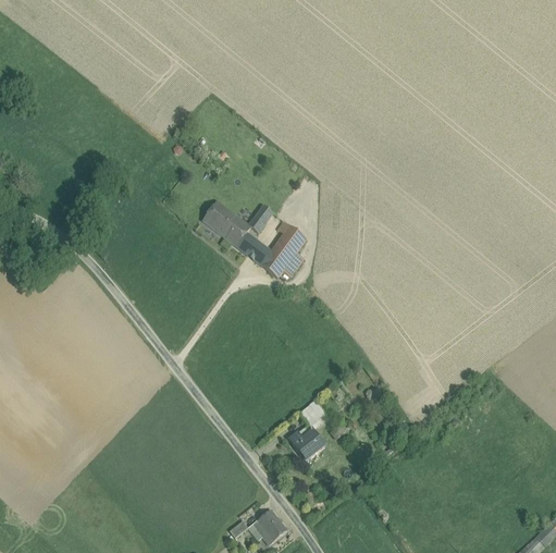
[(215,200),(201,220),(220,234),(235,214),(215,200)]
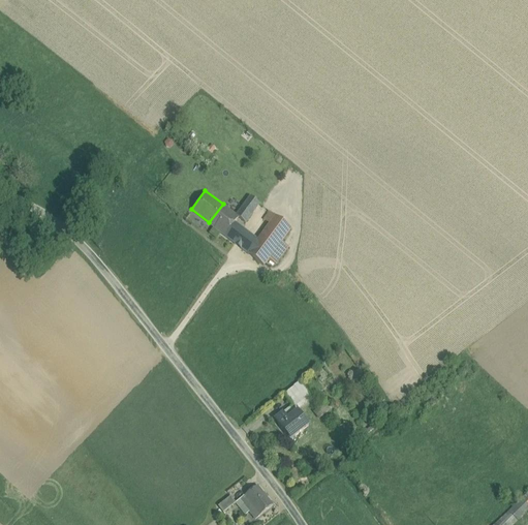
[(249,194),(235,213),(238,215),(244,220),(258,202),(249,194)]
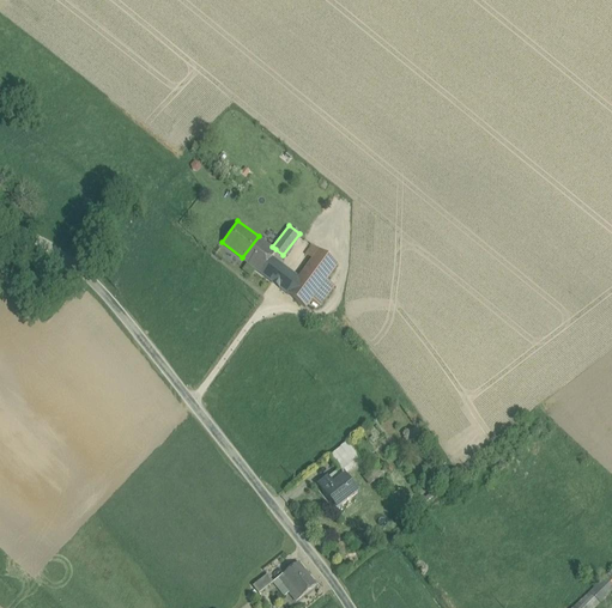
[(259,236),(242,257),(272,280),(284,265),(271,255),(276,249),(272,247),(259,236)]
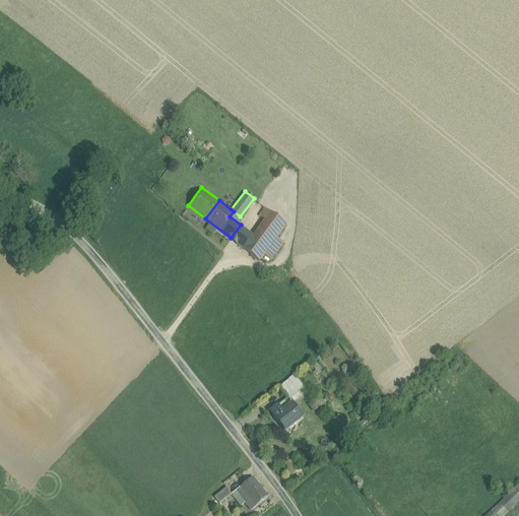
[(257,213),(263,217),(269,209),(263,205),(257,213)]
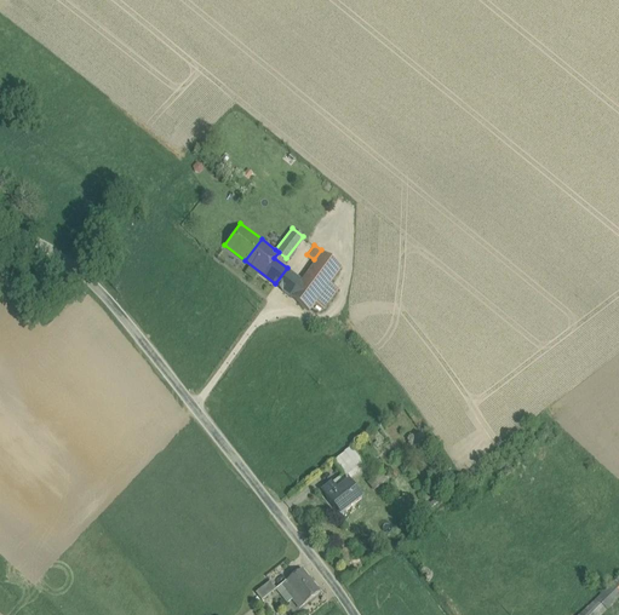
[(301,277),(288,294),(308,309),(314,299),(328,280),(331,277),(340,264),(321,249),(314,259),(301,277)]
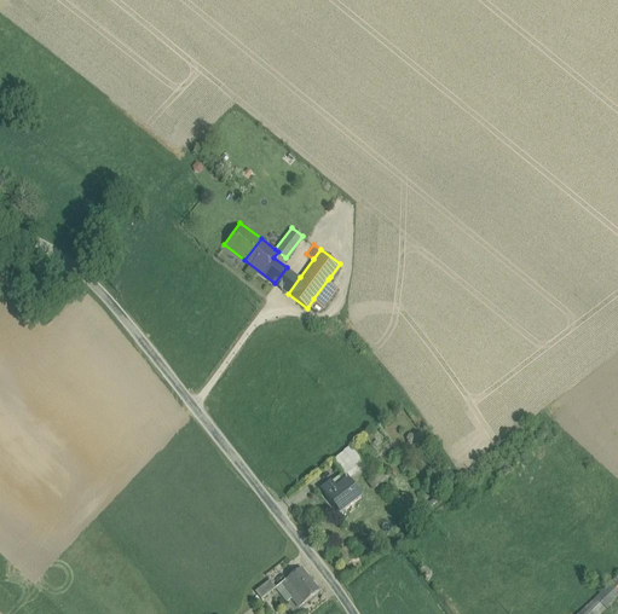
[(300,277),(287,267),(275,283),(288,294),(300,277)]
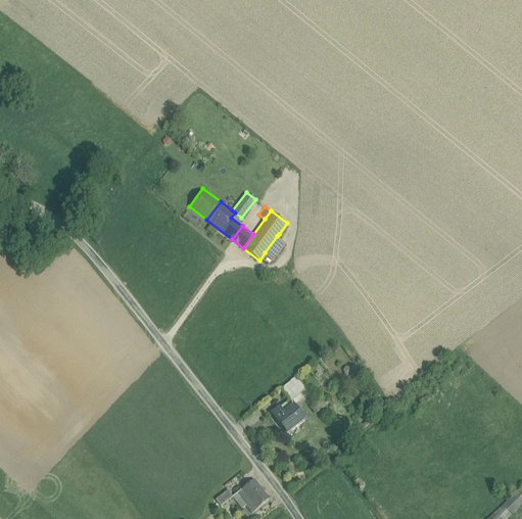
[(277,236),(265,252),(272,258),(284,241),(277,236)]
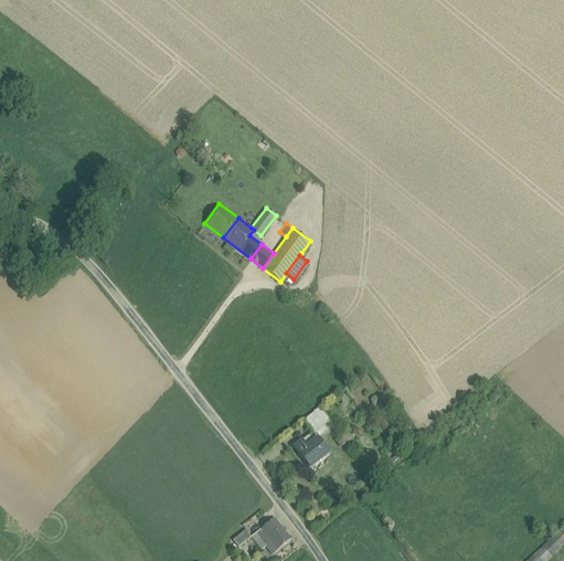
[(382,409),(390,403),(383,393),(375,399),(382,409)]
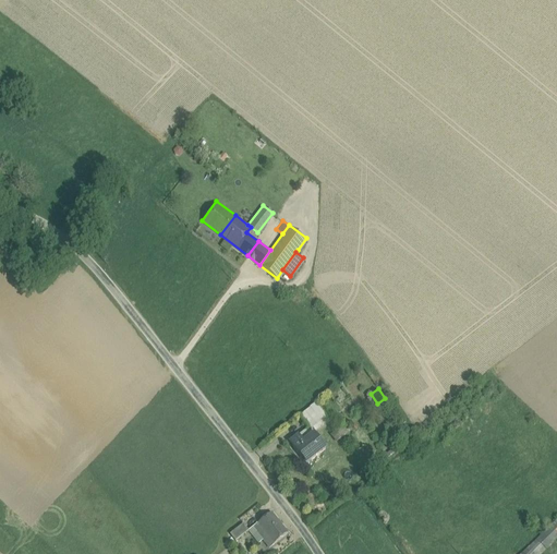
[(309,428),(310,428),(326,414),(314,400),(309,405),(298,413),(307,425),(309,428)]
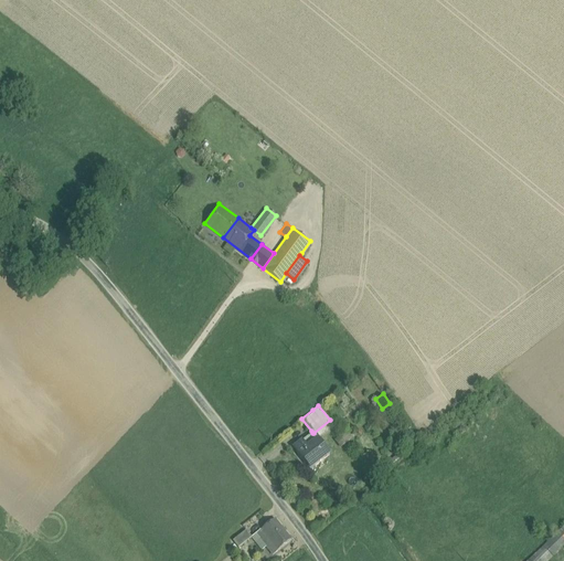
[(334,437),(339,444),(353,432),(349,426),(334,437)]
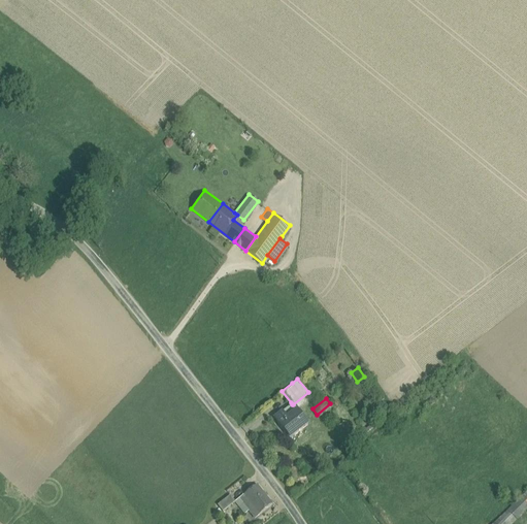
[(287,416),(296,408),(293,404),(292,404),(291,402),(282,410),(287,416)]
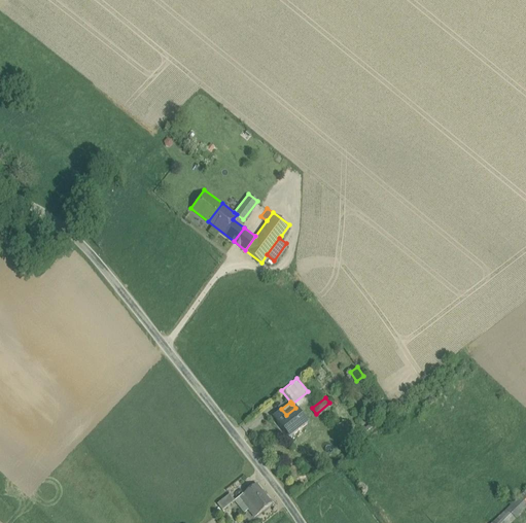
[(281,409),(272,416),(276,420),(288,436),(291,432),(292,432),(306,421),(306,422),(307,421),(295,408),(286,415),(281,409)]
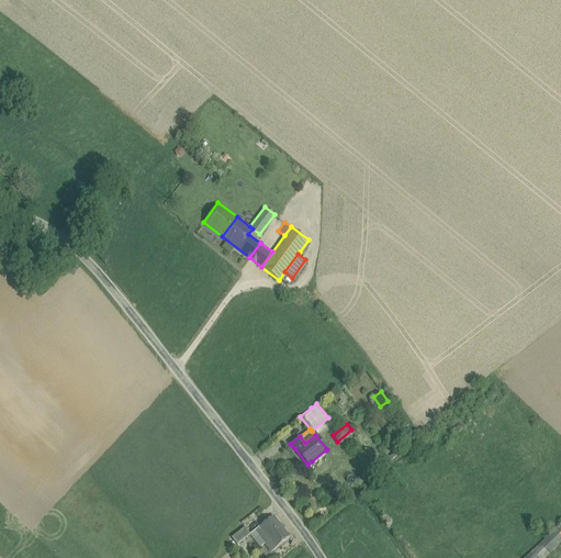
[(272,514),(258,525),(269,539),(275,546),(289,534),(272,514)]
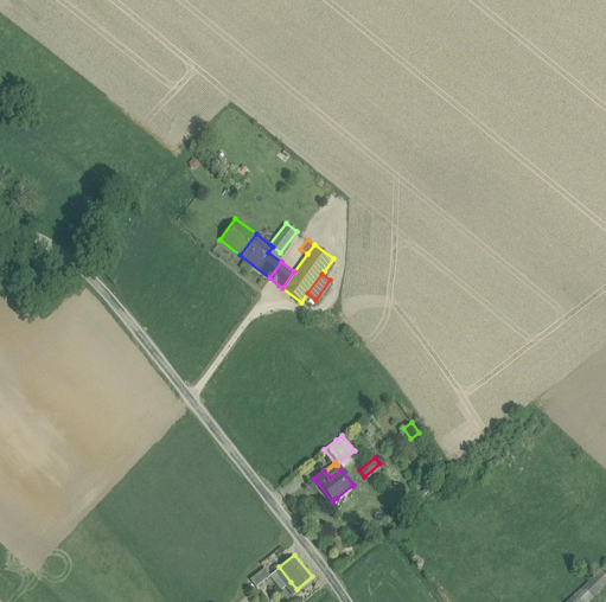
[(605,580),(605,568),(603,564),(591,576),(601,586),(605,580)]
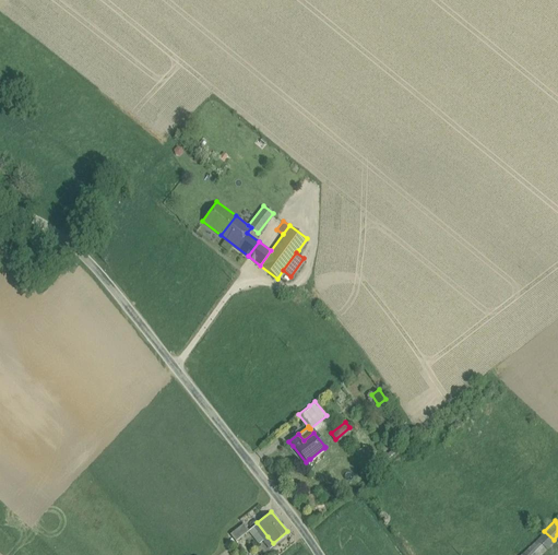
[(229,532),(235,540),(248,529),(242,522),(229,532)]
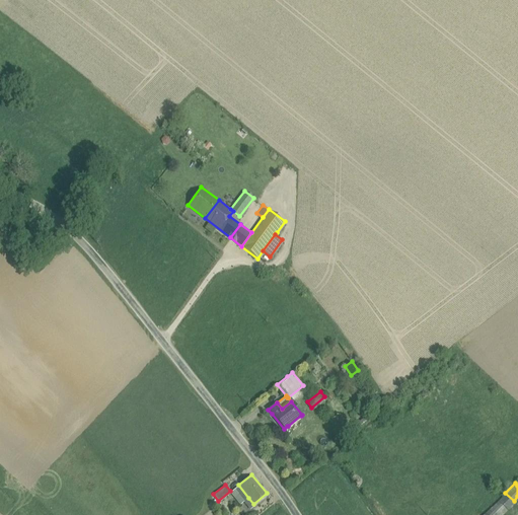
[(248,498),(238,485),(234,488),(245,501),(248,498)]
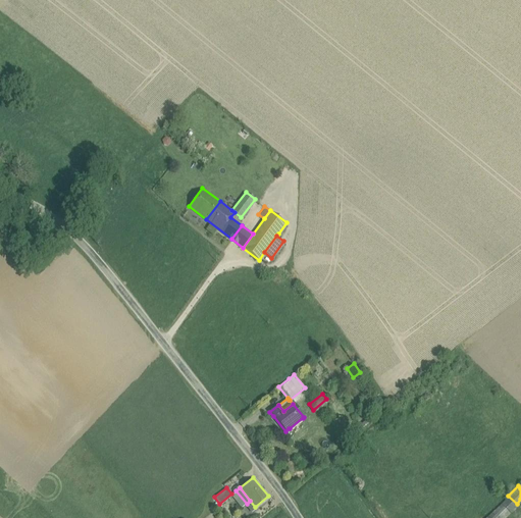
[(502,517),(517,504),(508,496),(484,517),(502,517)]
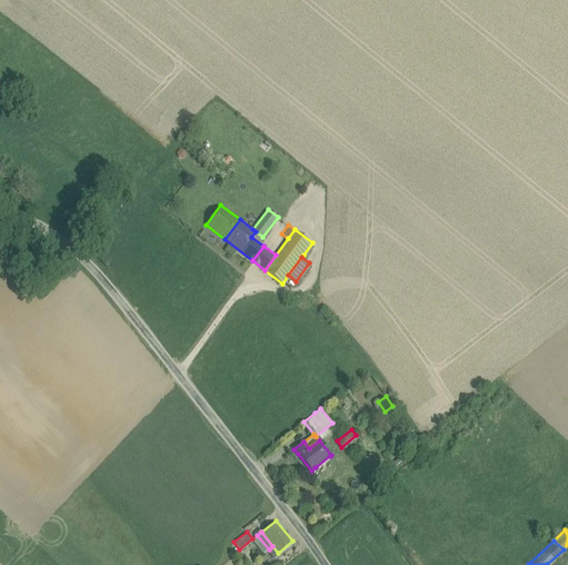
[(272,546),(269,549),(273,556),(278,553),(272,546)]
